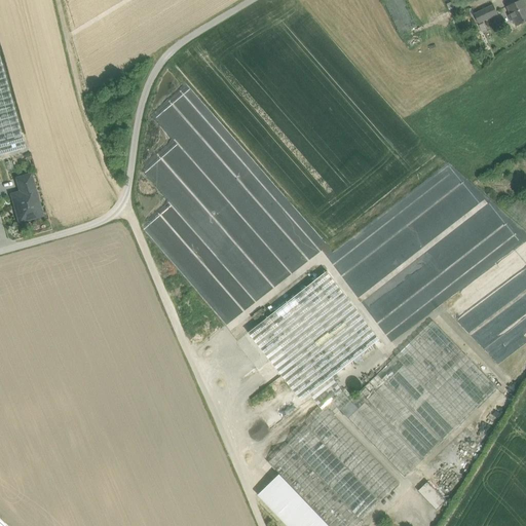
[(417,27),(404,0),(383,0),(400,35),(417,27)]
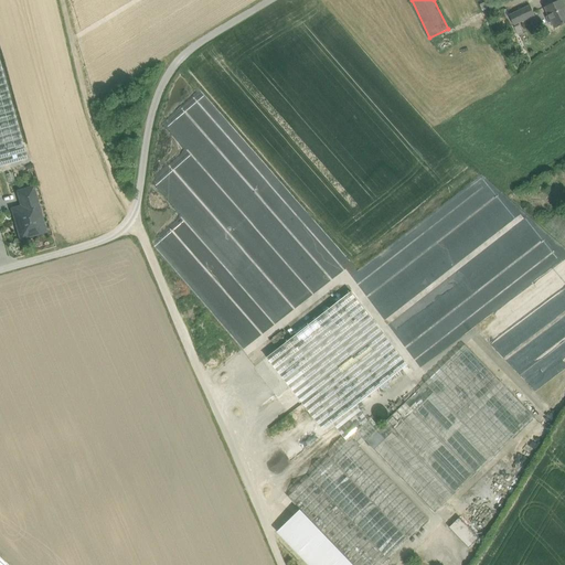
[(564,2),(564,0),(560,0),(545,7),(555,28),(564,23),(564,2)]
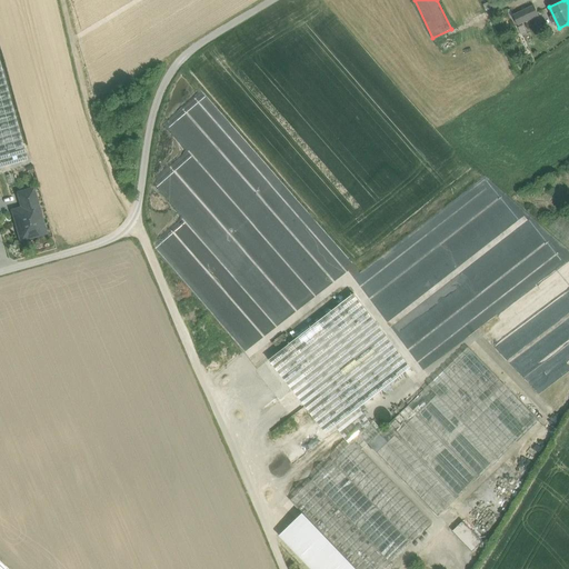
[(533,6),(513,16),(518,26),(539,16),(533,6)]
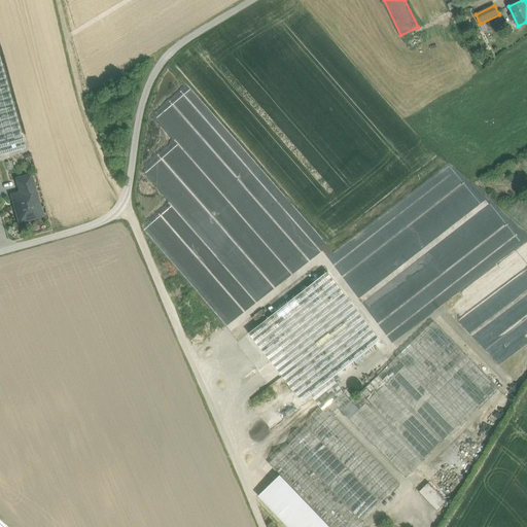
[(0,59),(0,141),(22,136),(0,59)]
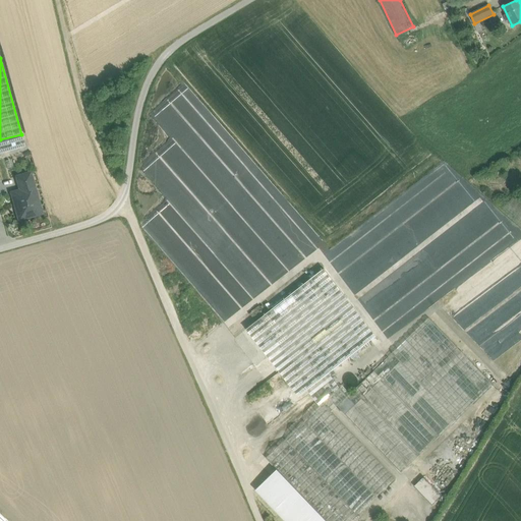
[(21,134),(0,139),(0,153),(24,147),(21,134)]
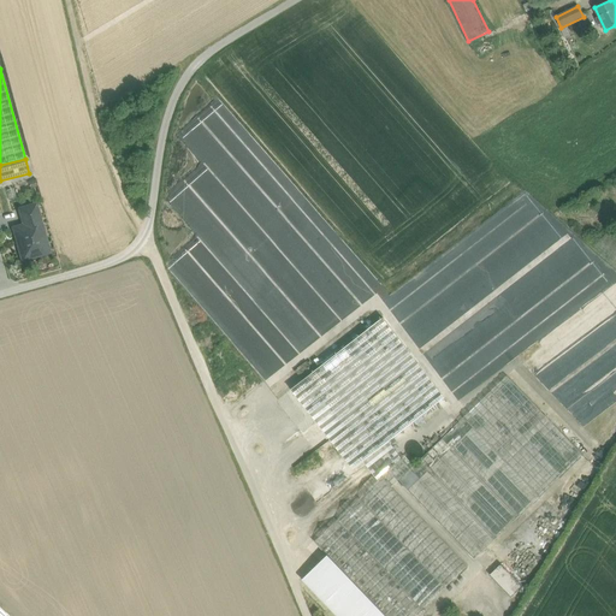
[(36,205),(19,209),(24,226),(40,221),(36,205)]
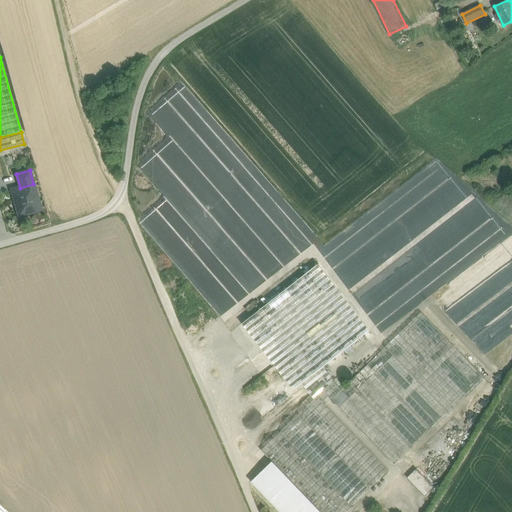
[(33,184),(20,188),(22,194),(13,196),(19,216),(41,210),(33,184)]
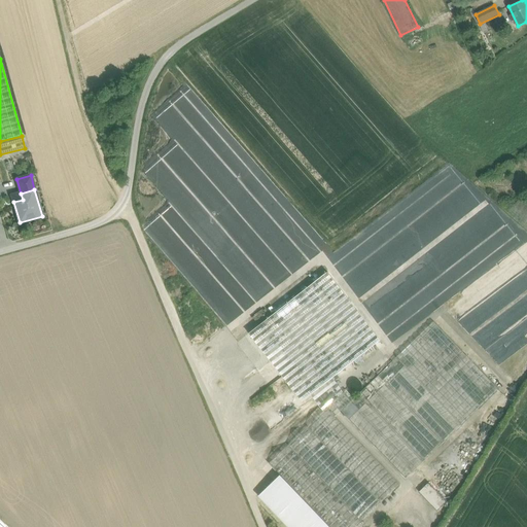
[(327,272),(249,334),(266,355),(279,345),(296,367),(283,378),(303,401),(381,341),(327,272)]
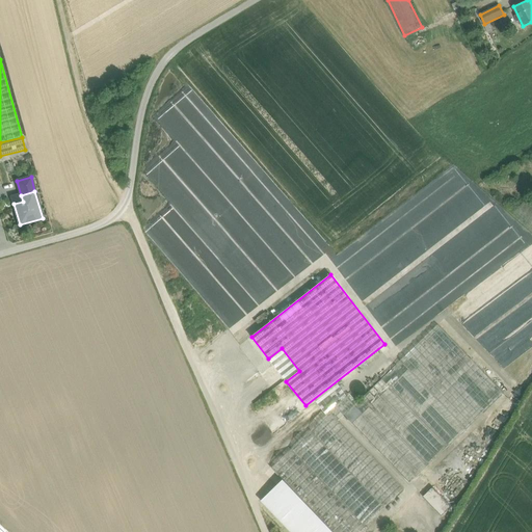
[(503,393),(437,324),(400,362),(408,370),(408,369),(466,429),(503,393)]
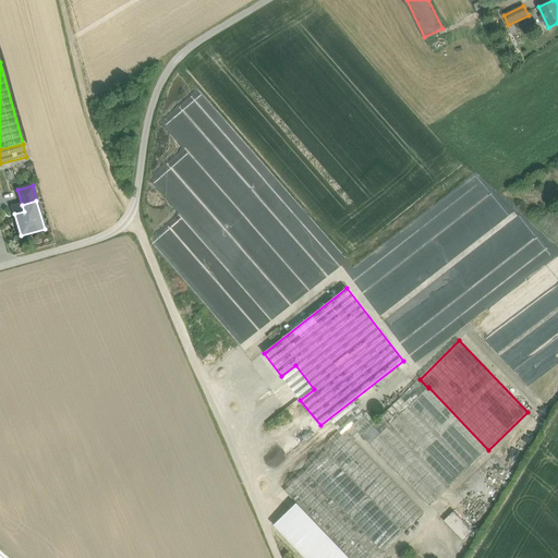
[(375,422),(372,425),(380,434),(428,388),(420,379),(375,422)]
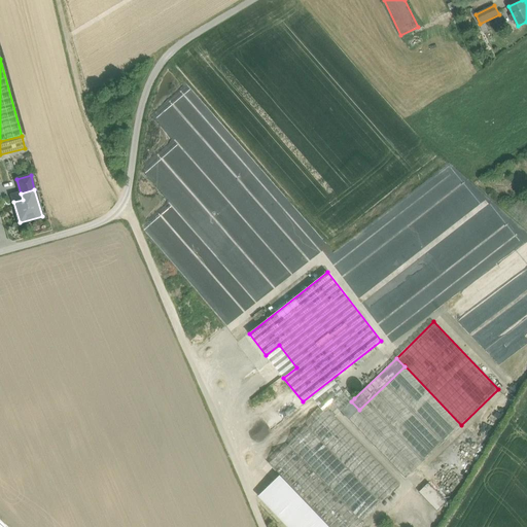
[(359,410),(349,420),(406,479),(461,425),(405,365),(405,366),(359,410)]
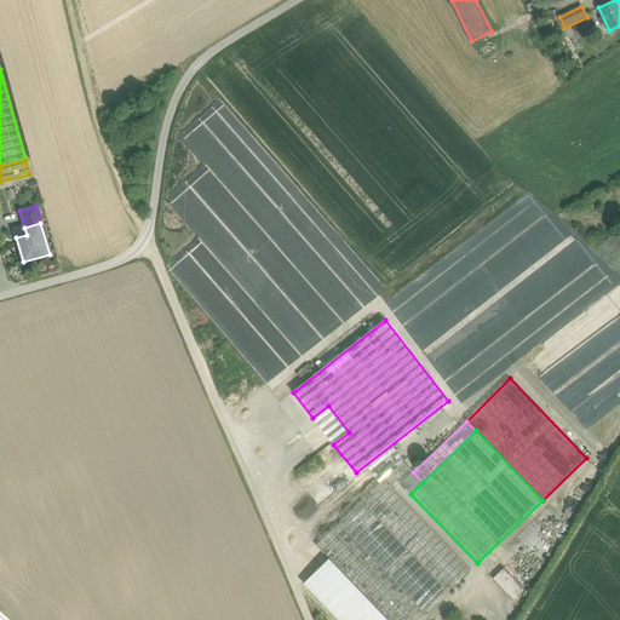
[(424,458),(424,455),(424,452),(423,449),(420,448),(417,448),(414,448),(412,449),(409,453),(409,455),(411,458),(412,460),(414,463),(417,463),(420,463),(423,460),(424,458)]
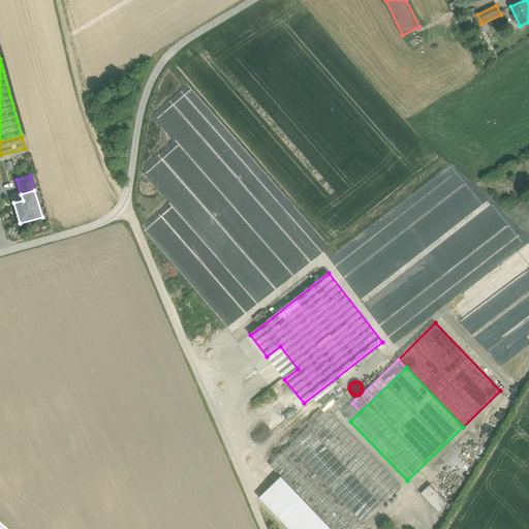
[(266,392),(252,401),(260,412),(274,403),(266,392)]
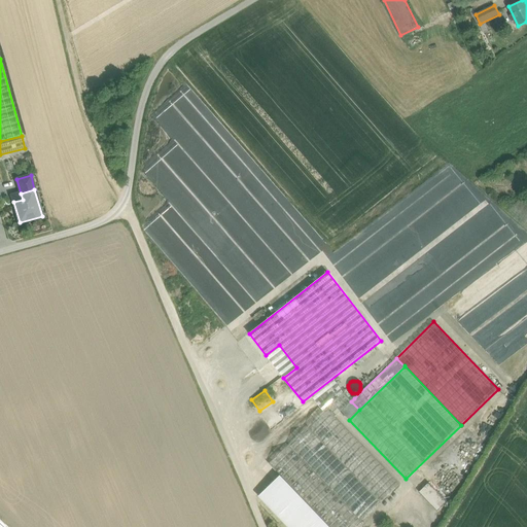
[(346,390),(326,408),(335,417),(341,411),(351,401),(354,398),(346,390)]
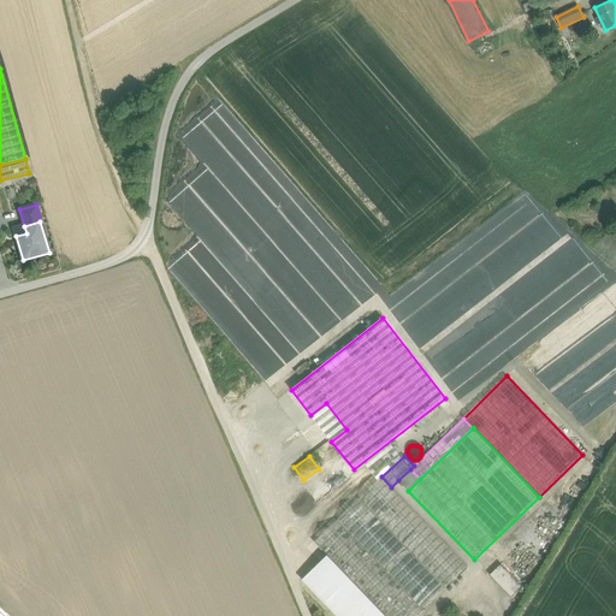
[(410,469),(398,480),(402,484),(401,485),(403,487),(404,486),(408,491),(420,479),(410,469)]
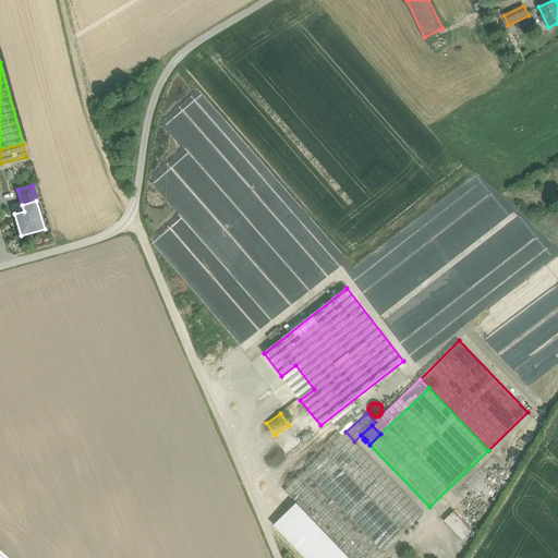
[(354,441),(346,432),(305,472),(383,553),(424,512),(354,441)]
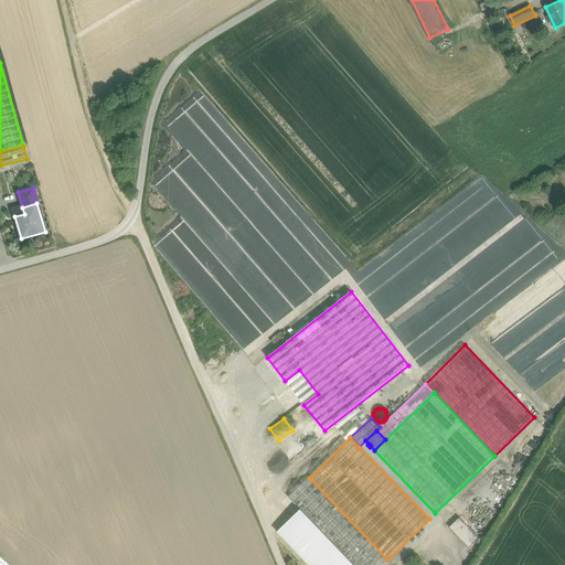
[(381,564),(387,560),(309,478),(288,498),(300,510),(353,564),(381,564)]
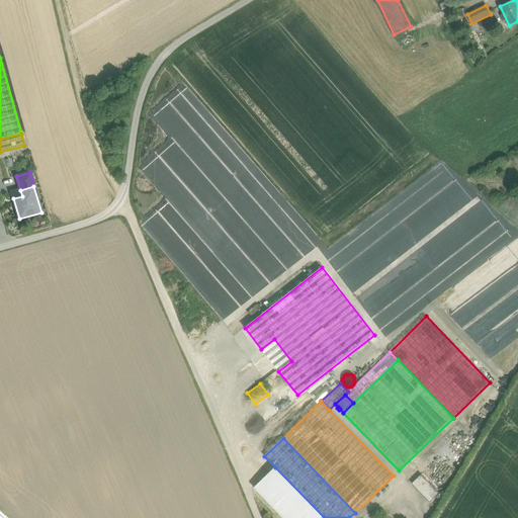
[(324,517),(275,467),(254,488),(283,517),(324,517)]
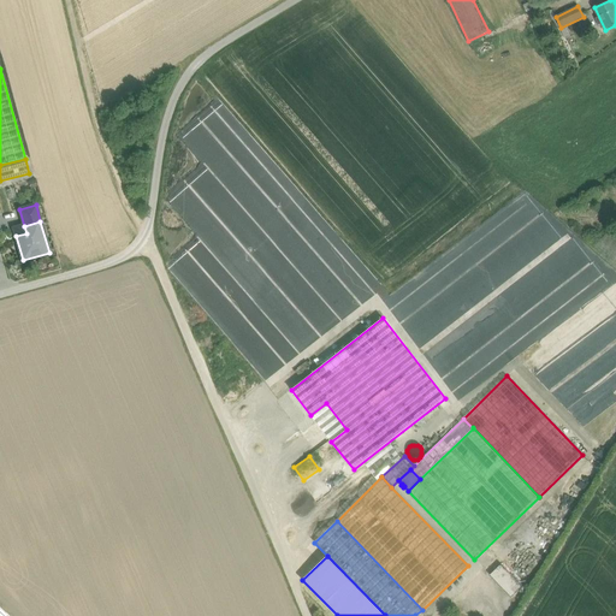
[(522,586),(501,564),(490,575),(511,598),(522,586)]
